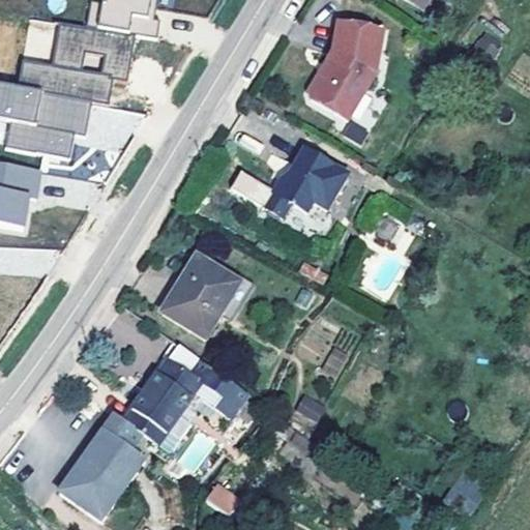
[(101,0),(97,28),(28,20),(20,83),(0,80),(0,116),(9,117),(5,148),(70,157),(74,133),(86,134),(90,101),(108,104),(111,78),(127,80),(134,34),(153,36),(157,0),(101,0)]
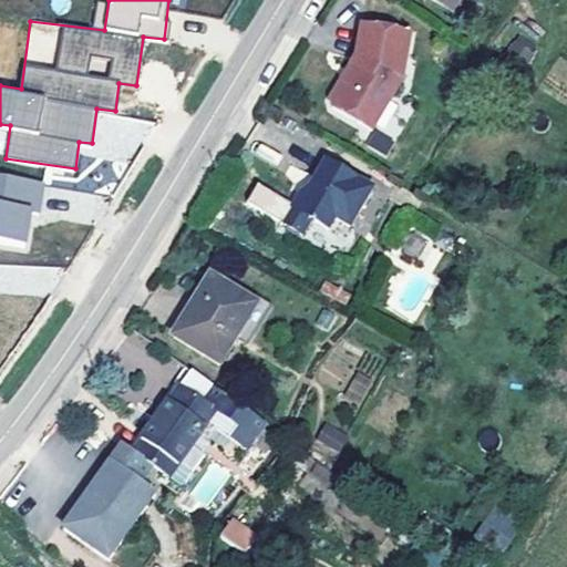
[(430,0),(452,12),(459,0),(430,0)]
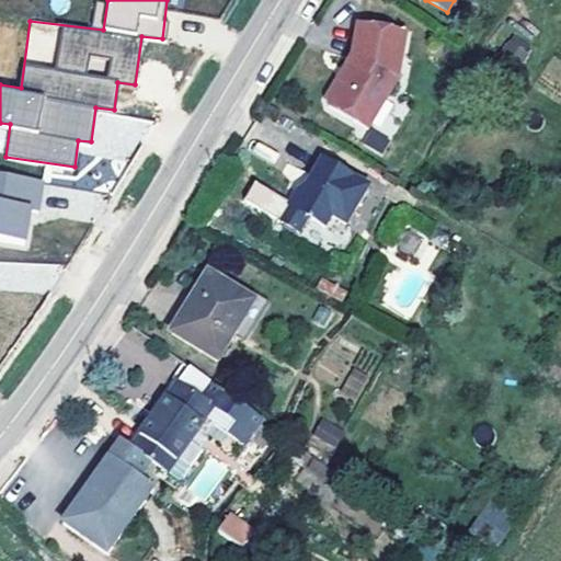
[(368,132),(401,75),(409,35),(357,26),(352,57),(346,66),(350,68),(341,83),(338,82),(327,101),(328,109),(368,132)]
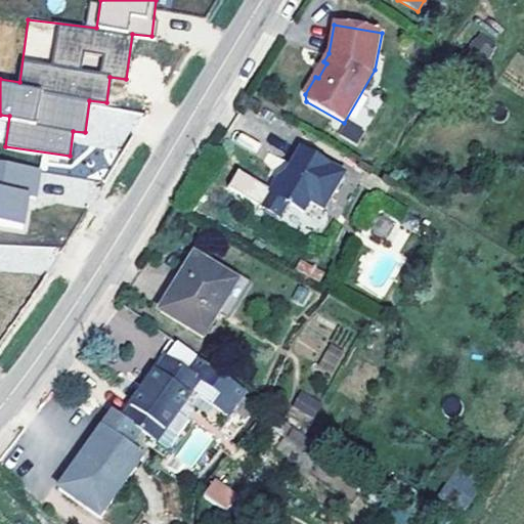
[(486,58),(496,45),(480,32),(470,45),(486,58)]
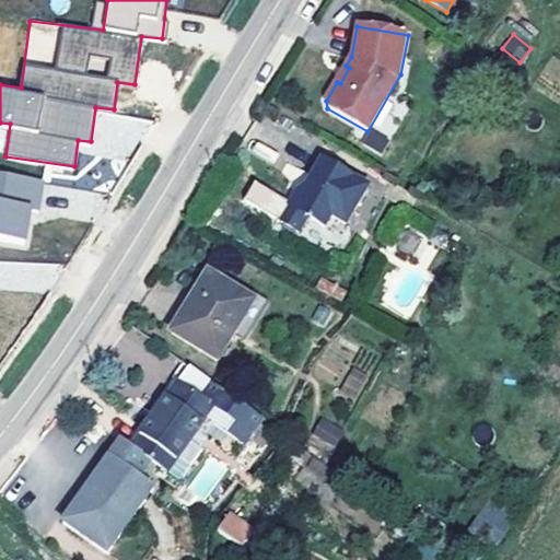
[(340,83),(349,68),(346,66),(337,82),(340,83)]
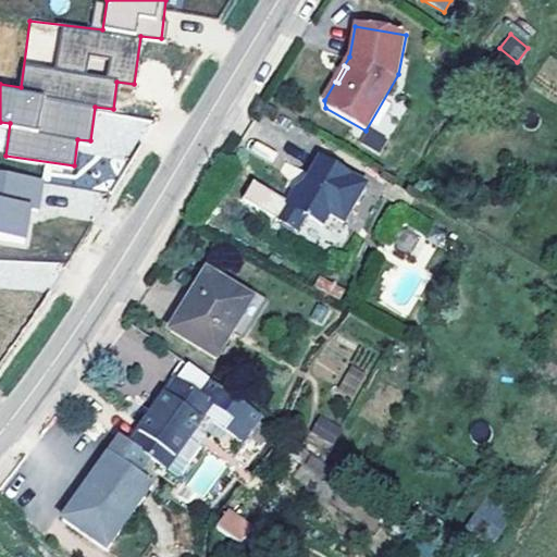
[(344,225),(367,186),(320,159),(304,186),(295,192),(277,222),(297,234),(306,218),(320,226),(316,234),(318,235),(314,239),(317,245),(322,248),(327,247),(330,243),(342,249),(349,236),(348,227),(344,225)]
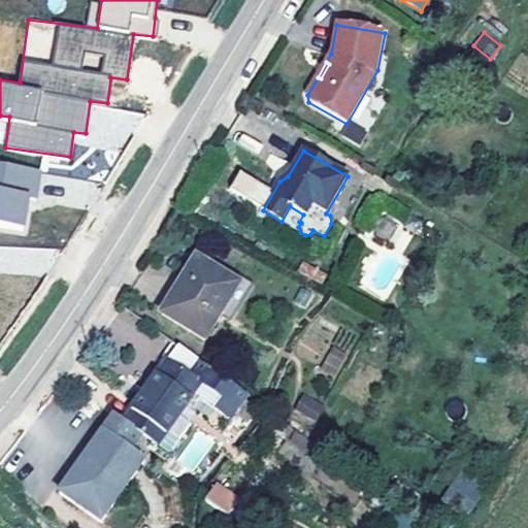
[(0,220),(27,222),(29,194),(38,194),(41,164),(0,160),(0,220)]
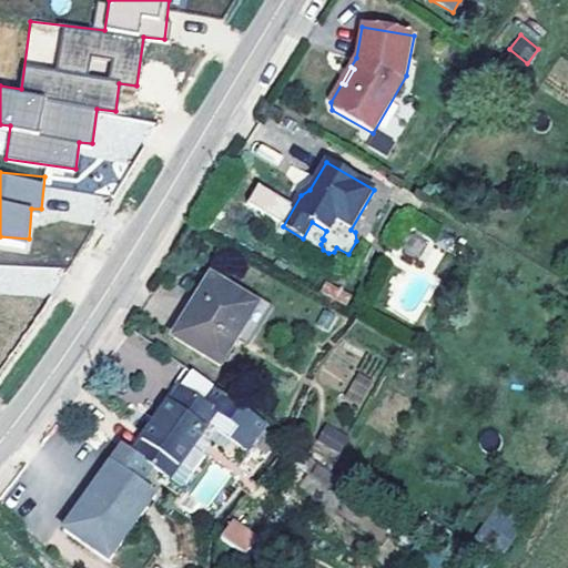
[(446,251),(455,236),(444,230),(435,244),(446,251)]
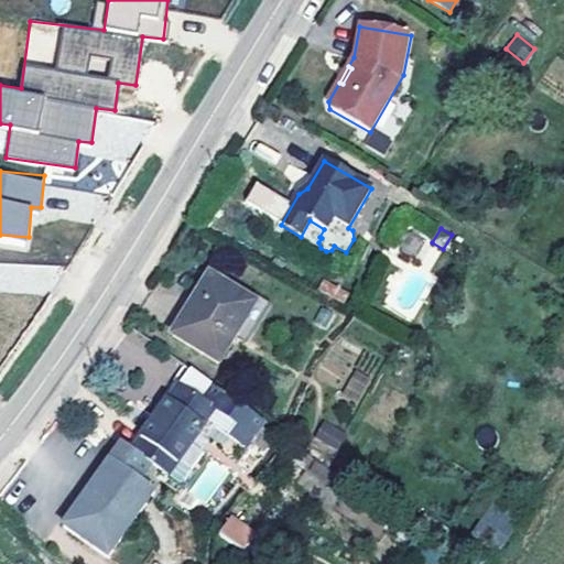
[(234,338),(255,304),(225,285),(209,277),(173,338),(218,365),(234,338)]
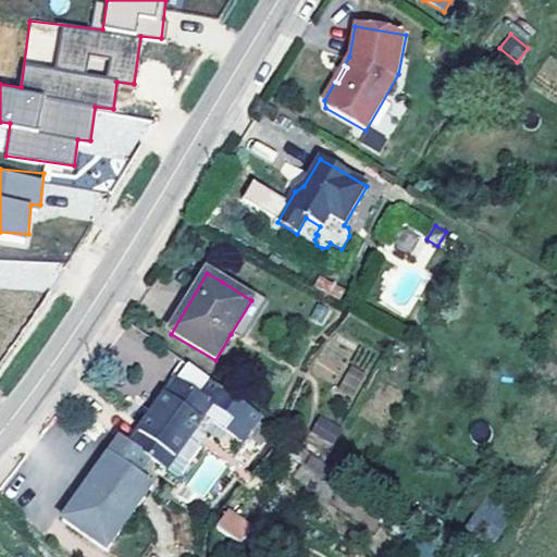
[(240,339),(264,300),(225,276),(222,282),(251,300),(231,334),(240,339)]
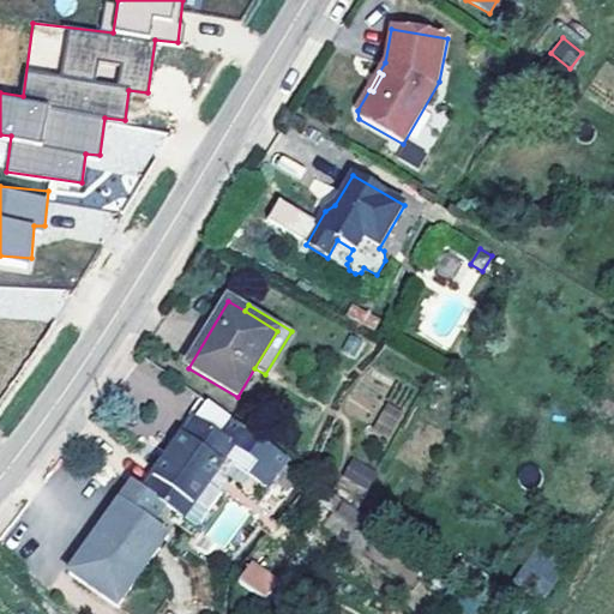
[(347,318),(373,327),(379,315),(351,305),(347,318)]
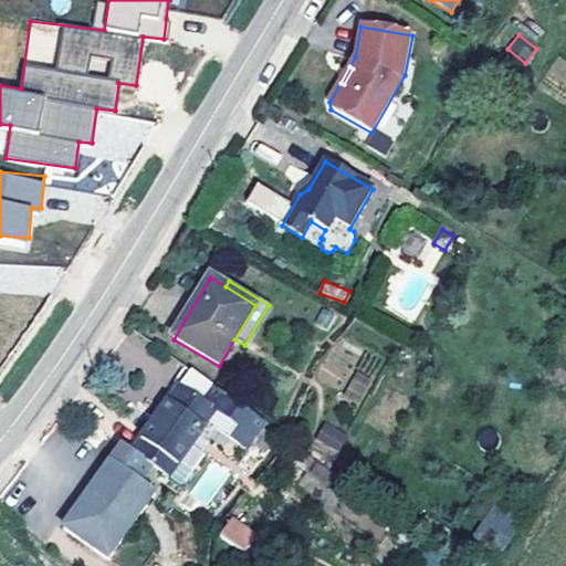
[(202,454),(209,444),(198,437),(203,428),(210,432),(212,428),(247,451),(265,423),(186,367),(175,383),(180,387),(158,417),(149,429),(132,452),(127,449),(123,446),(111,462),(140,483),(152,468),(159,473),(154,480),(177,495),(205,456),(202,454)]
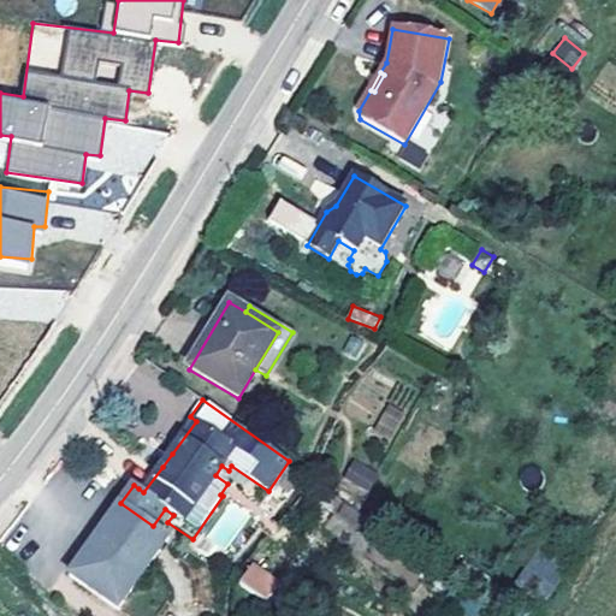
[(395,438),(404,410),(385,403),(375,432),(395,438)]
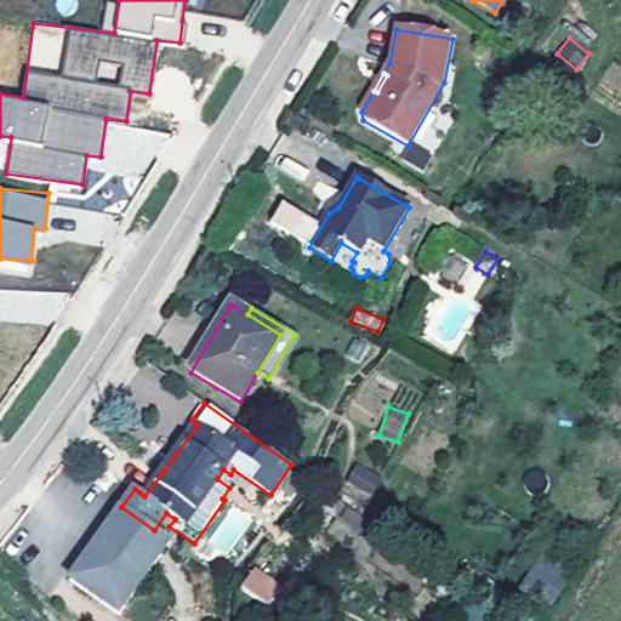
[(174,457),(198,425),(192,420),(167,453),(174,457)]
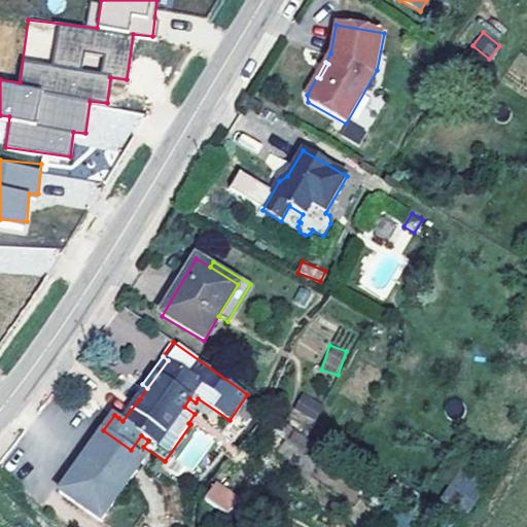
[(123,421),(139,399),(134,396),(118,418),(123,421)]
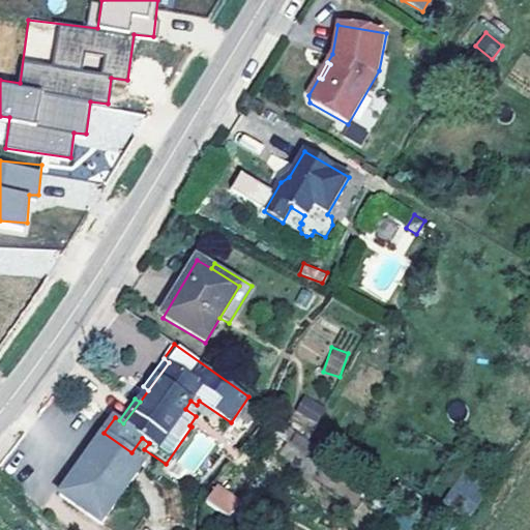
[(317,422),(323,411),(304,401),(298,412),(317,422)]
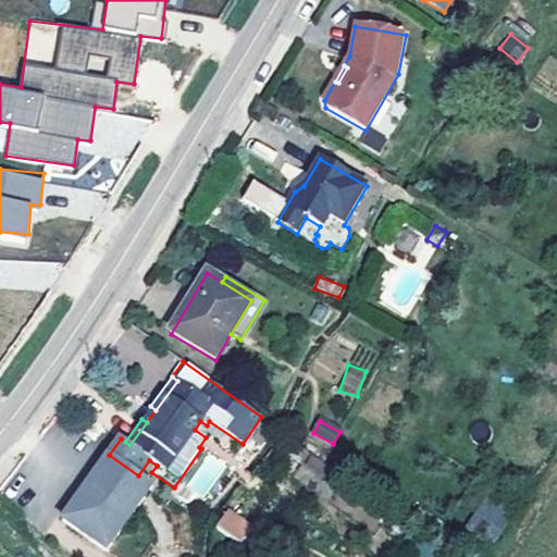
[(209,453),(185,486),(202,499),(226,465),(209,453)]
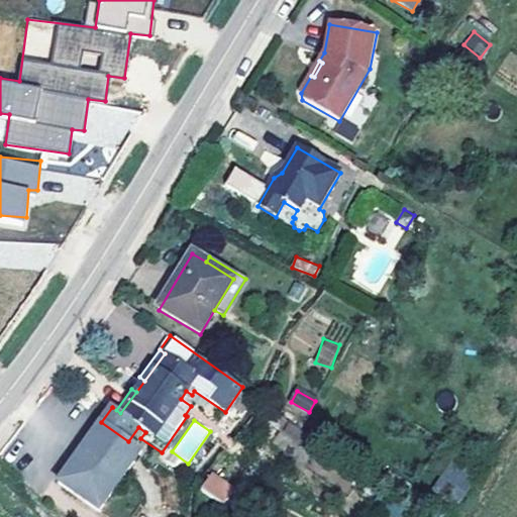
[(273,444),(290,453),(303,430),(285,421),(273,444)]
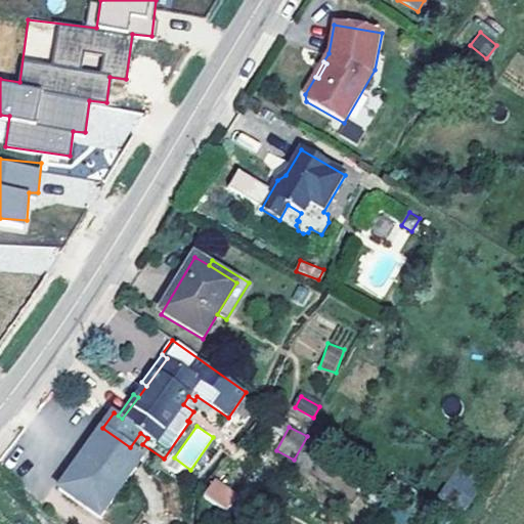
[(100,519),(143,456),(130,447),(102,428),(84,453),(87,455),(80,467),(77,465),(58,490),(100,519)]
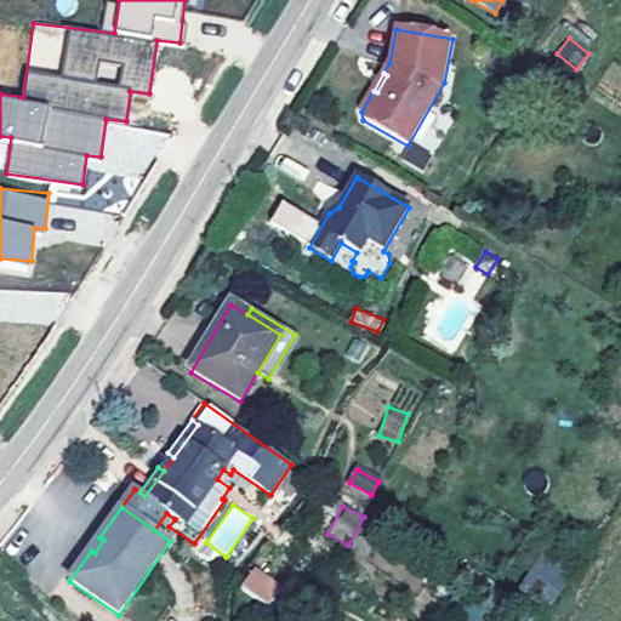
[(95,553),(103,540),(100,537),(97,536),(89,548),(91,551),(95,553)]
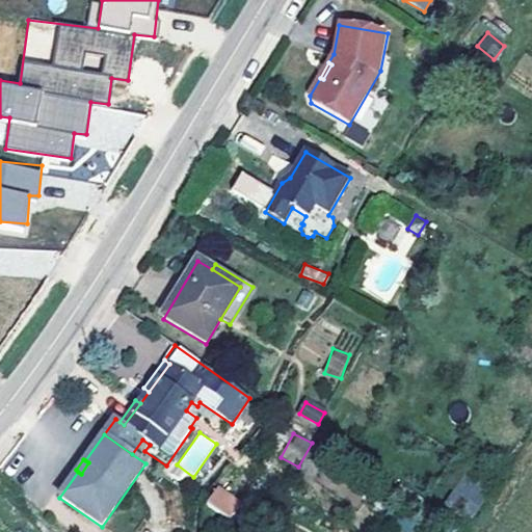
[(444,502),(470,520),(489,491),(463,474),(444,502)]
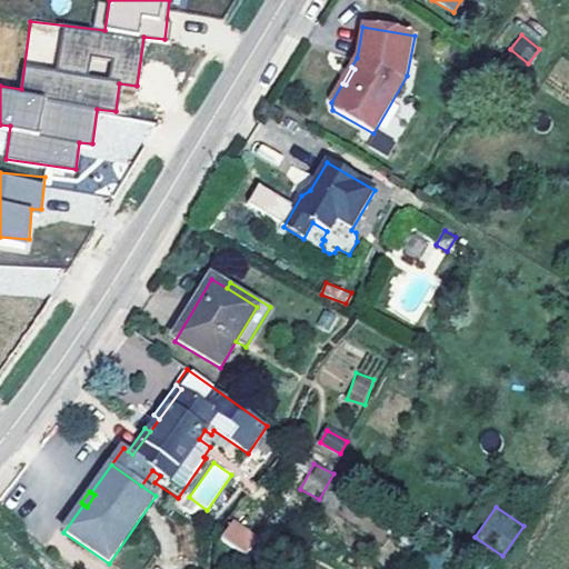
[(256,541),(232,523),(221,539),(246,557),(256,541)]
